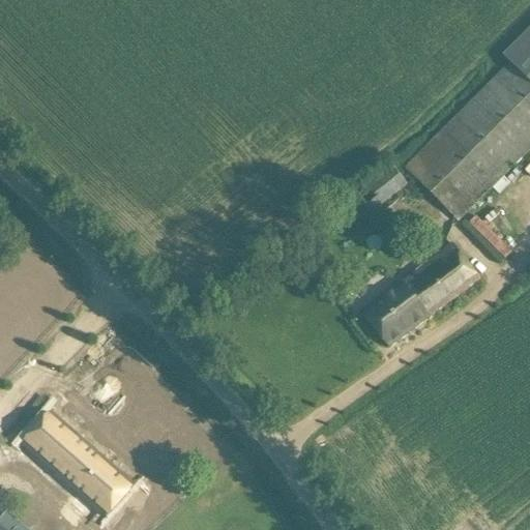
[(529,150),(529,32),(505,58),(511,64),(407,170),(460,222),(529,150)]
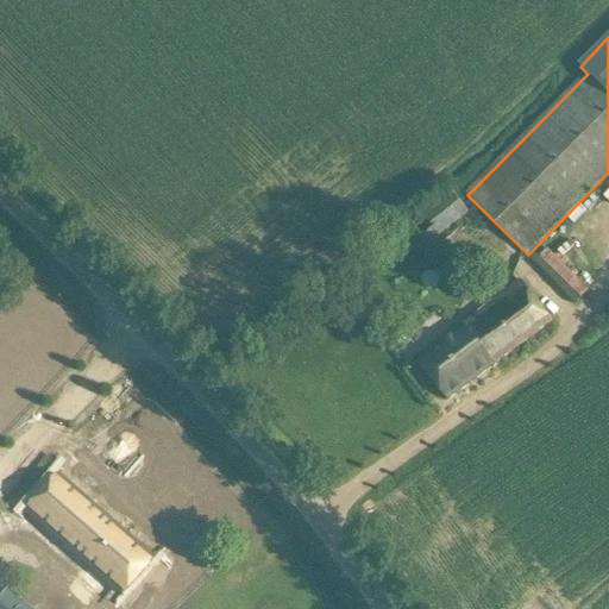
[(456,225),(469,214),(451,193),(412,224),(434,252),(460,231),(456,225)]
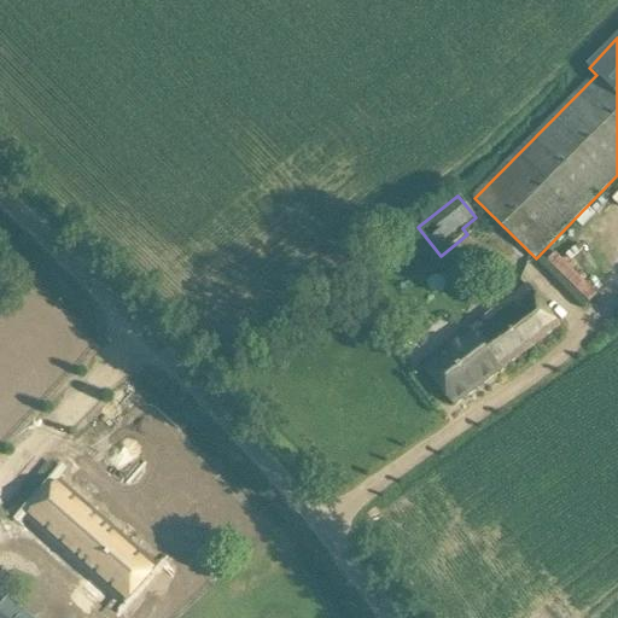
[(592,301),(600,292),(558,251),(549,261),(592,301)]
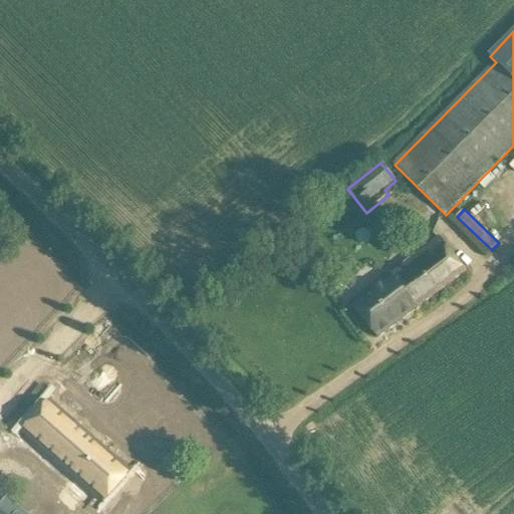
[(367,292),(352,304),(377,338),(394,326),(453,281),(466,271),(440,237),(367,292)]
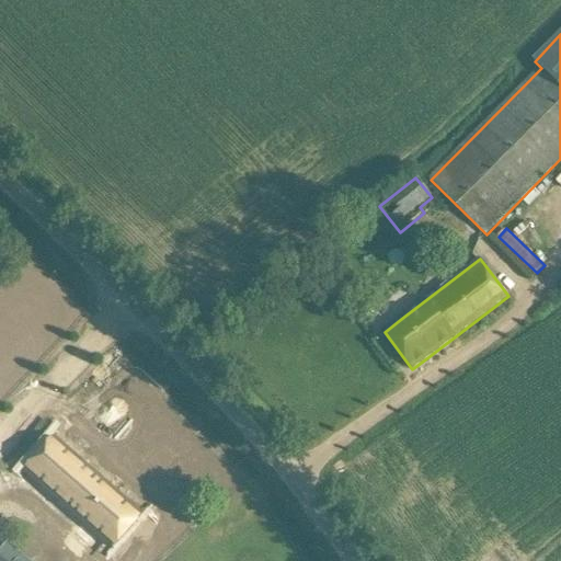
[(142,514),(55,437),(24,471),(112,548),(142,514)]
